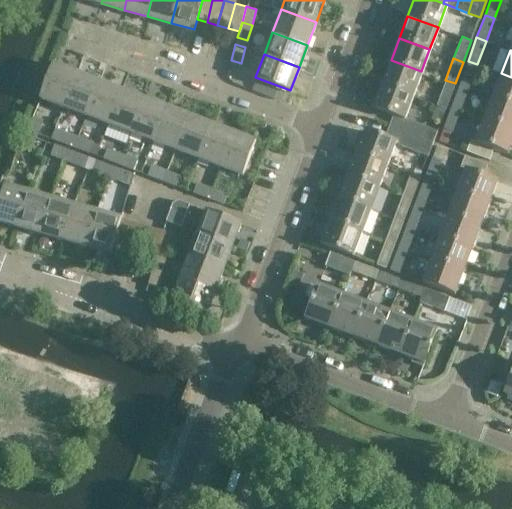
[(382,83),(413,94),(421,71),(391,60),(382,83)]
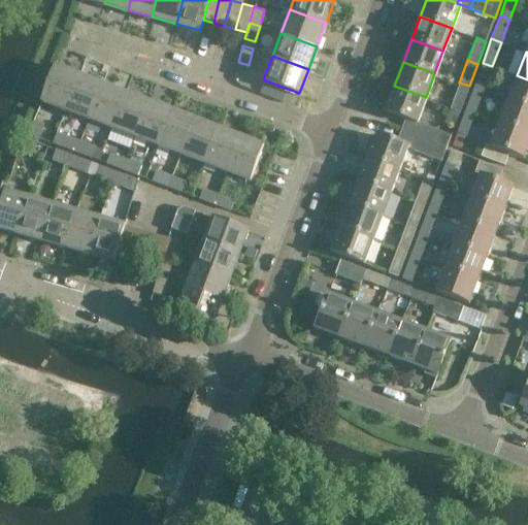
[(484,89),(492,66),(483,63),(473,86),(484,89)]
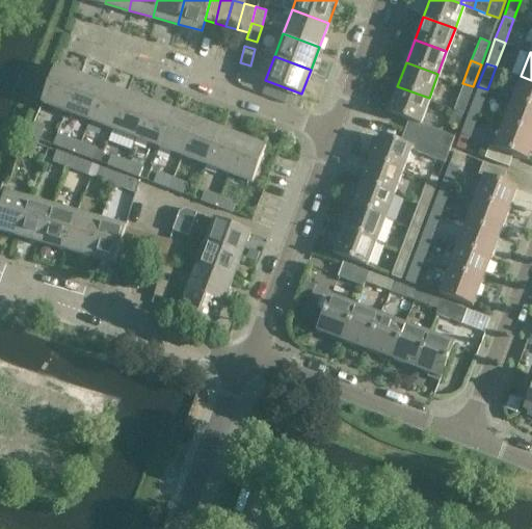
[(41,100),(42,100),(65,108),(78,75),(56,67),(54,65),(41,100)]
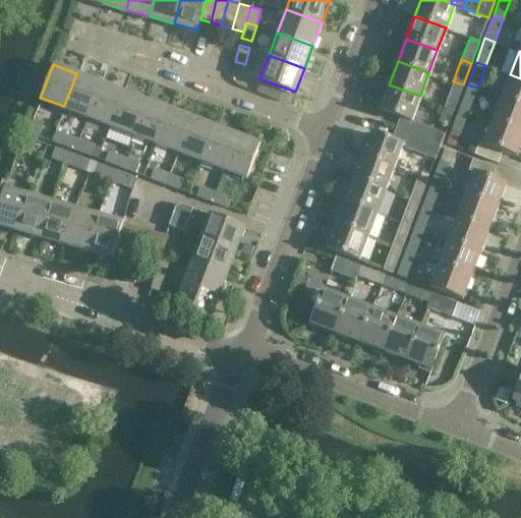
[(87,115),(99,82),(76,73),(64,106),(87,115)]
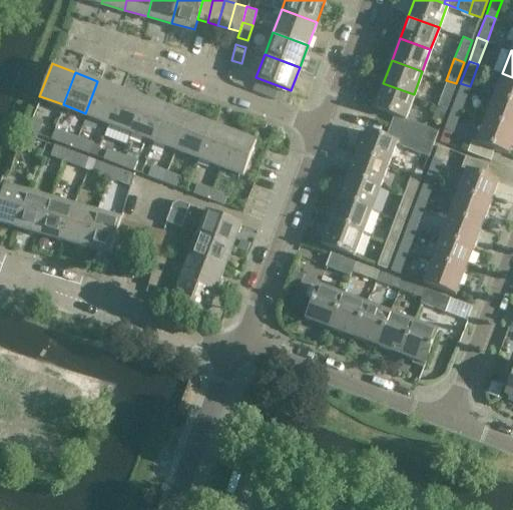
[(493,95),(512,103),(512,77),(502,73),(493,95)]
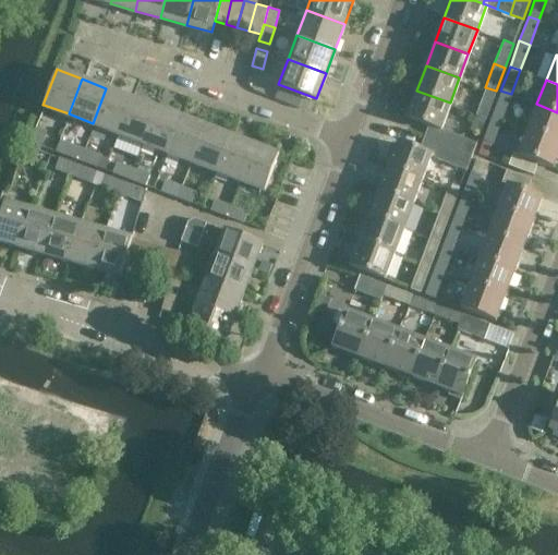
[(496,91),(485,87),(476,111),(486,116),(496,91)]
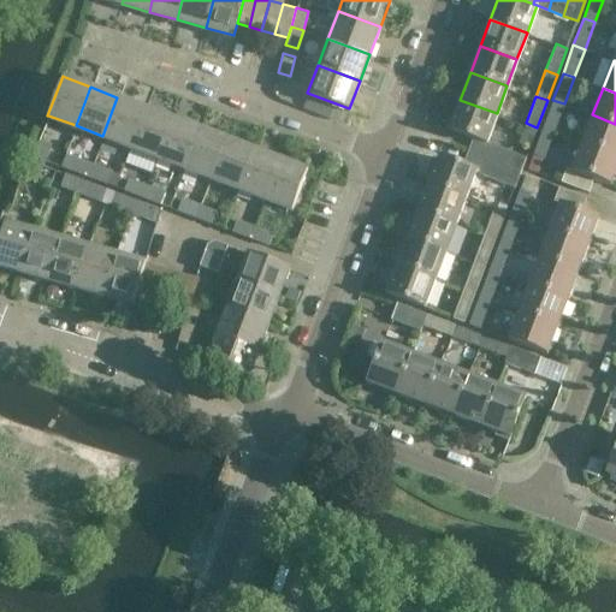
[(130,146),(144,107),(117,97),(102,136),(130,146)]
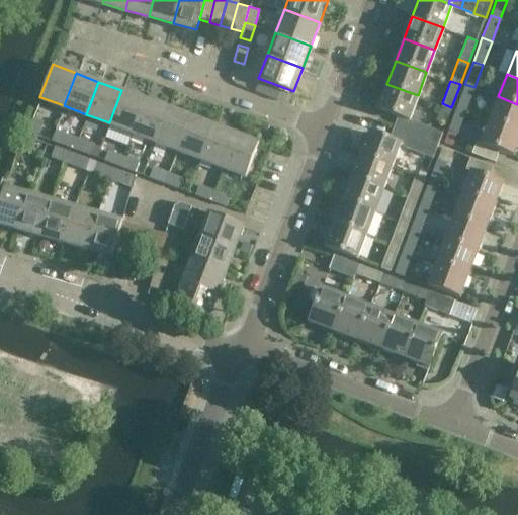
[(397,127),(438,143),(442,131),(409,118),(418,95),(386,84),(378,107),(401,116),(397,127)]
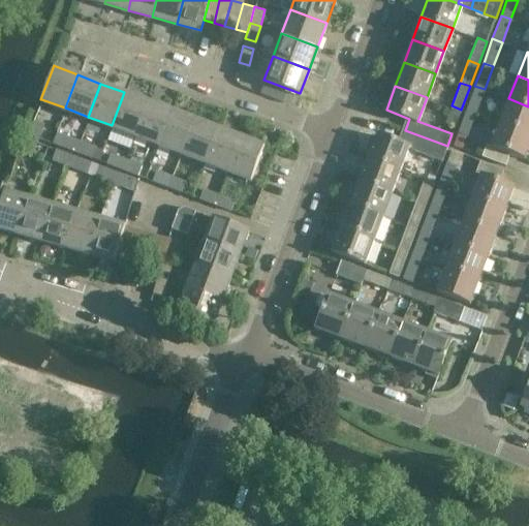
[(475,113),(485,89),(474,86),(466,109),(475,113)]
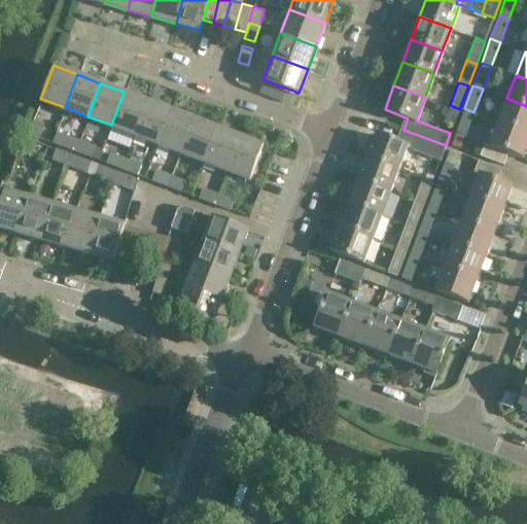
[(134,134),(146,101),(124,92),(111,125),(134,134)]
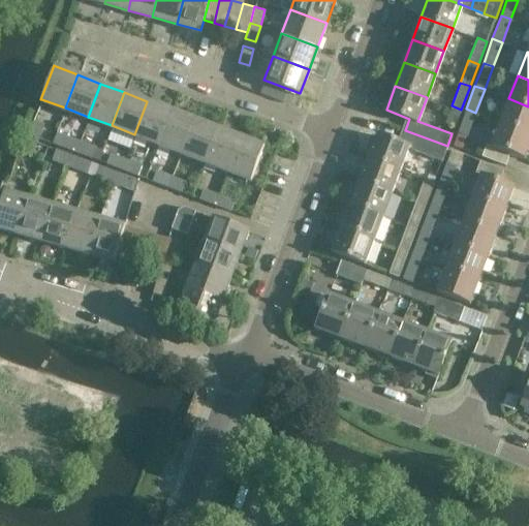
[(500,122),(528,132),(528,106),(508,98),(500,122)]
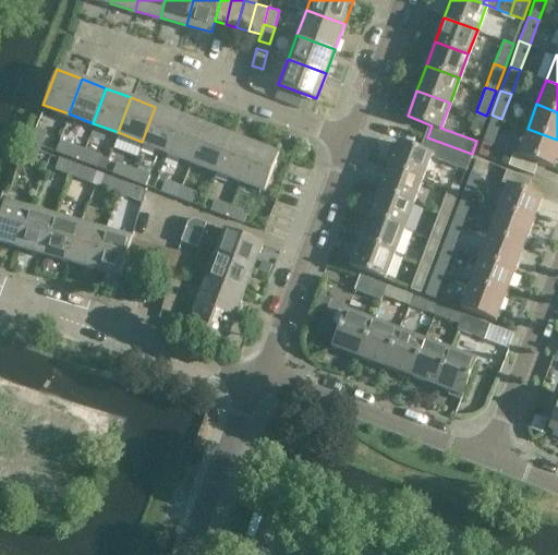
[(167,151),(180,116),(155,107),(142,142),(167,151)]
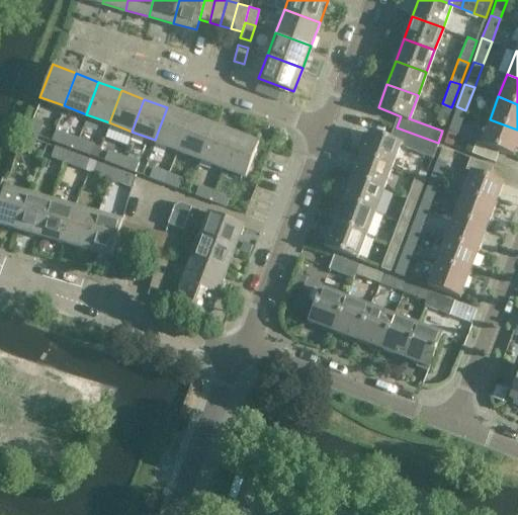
[(446,122),(451,109),(451,107),(442,103),(436,118),(446,122)]
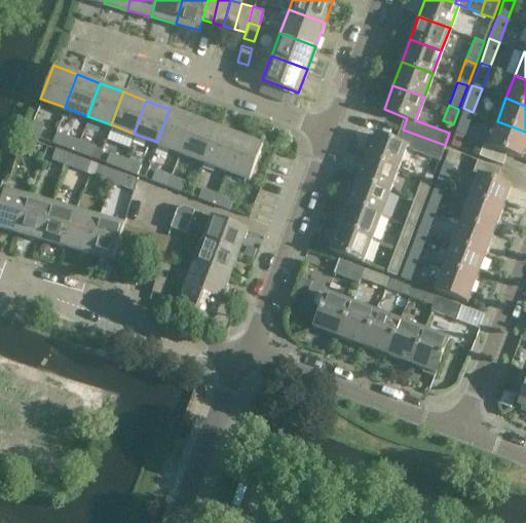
[(464,134),(473,112),(463,108),(455,131),(464,134)]
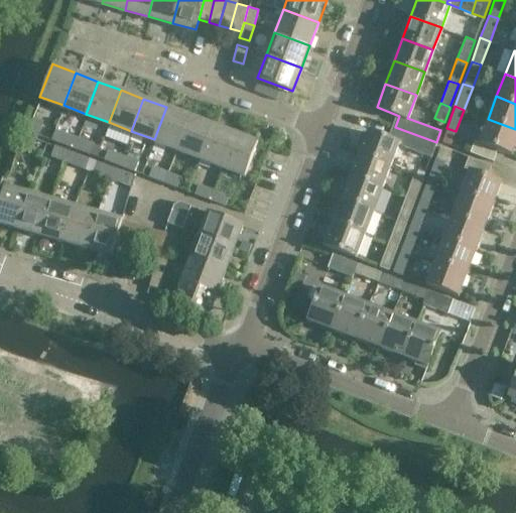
[(176,148),(188,116),(166,107),(154,139),(176,148)]
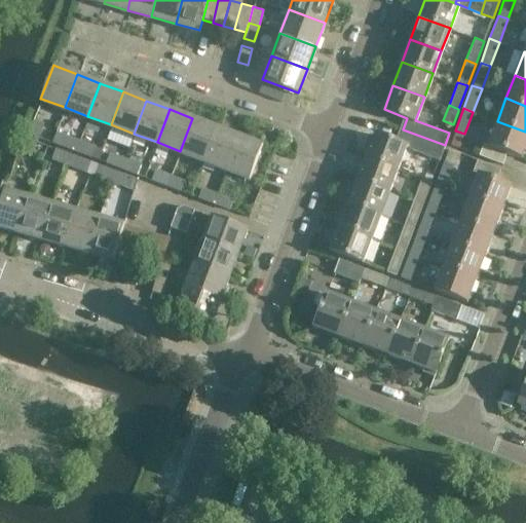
[(44,122),(34,118),(28,134),(38,138),(44,122)]
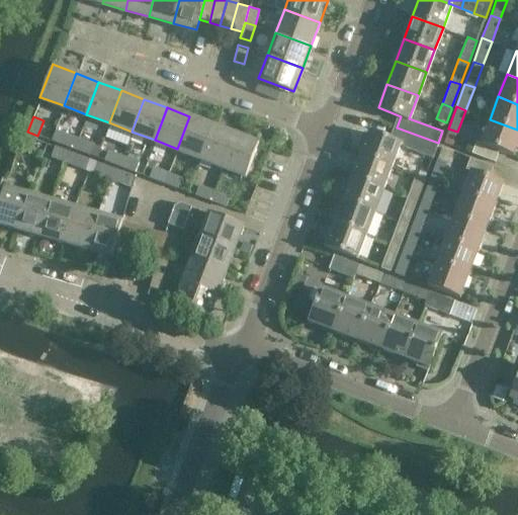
[(199,157),(212,124),(189,116),(177,149),(199,157)]
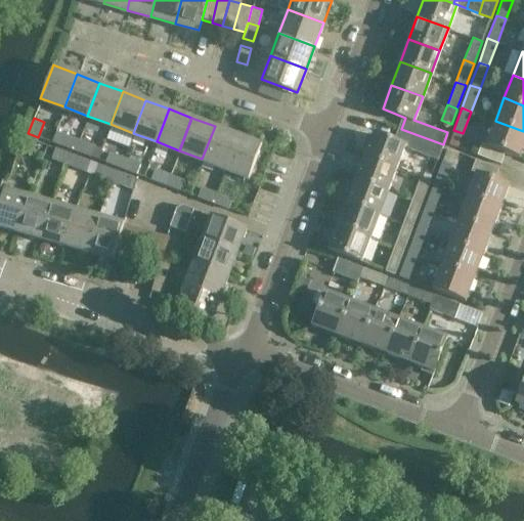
[(477,153),(500,162),(505,150),(519,157),(523,143),(523,131),(495,121),(487,143),(481,141),(477,153)]
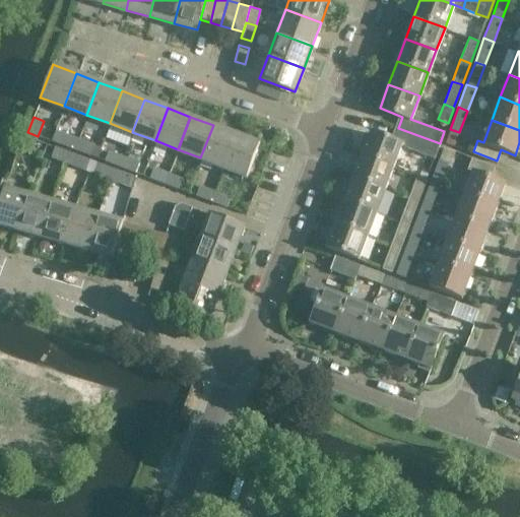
[(223,167),(236,134),(213,125),(200,157),(223,167)]
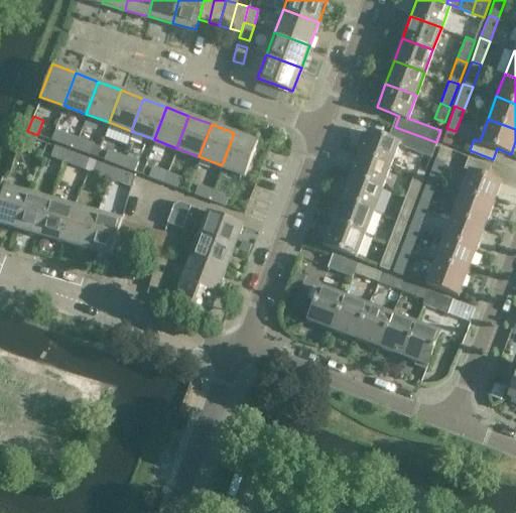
[(359,153),(390,164),(398,142),(431,155),(436,142),(395,127),(391,139),(368,130),(359,153)]
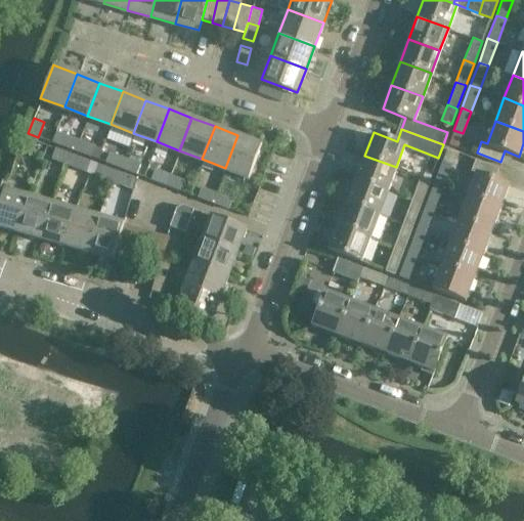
[(75,148),(79,138),(63,132),(59,142),(75,148)]
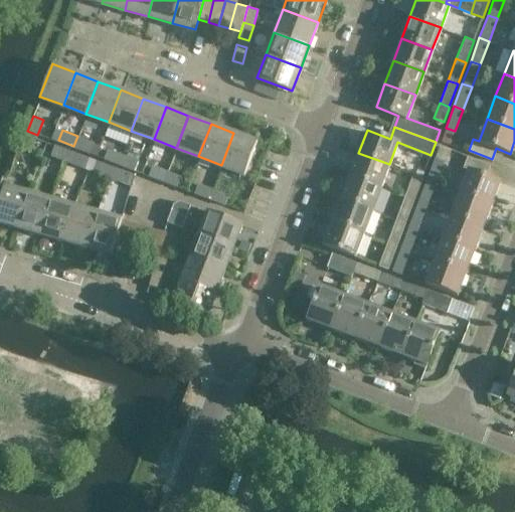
[(31,150),(36,137),(37,135),(27,131),(21,146),(31,150)]
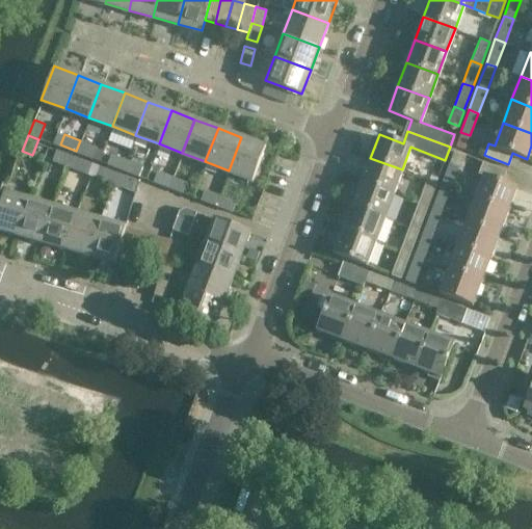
[(241,137),(229,170),(253,179),(265,146),(241,137)]
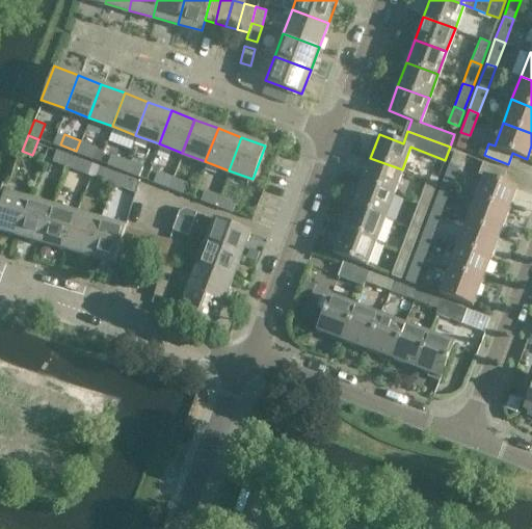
[(91,157),(96,147),(80,140),(76,151),(91,157)]
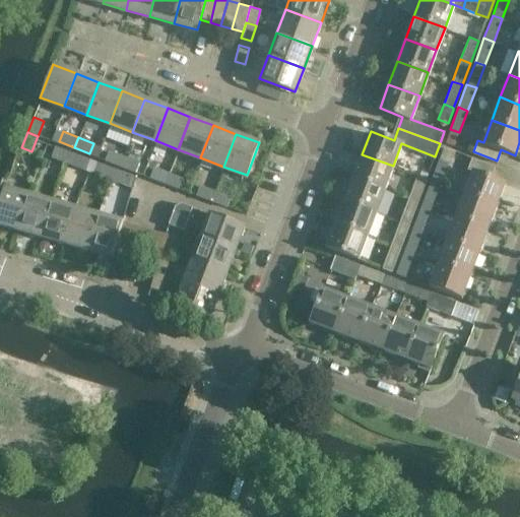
[(70,151),(54,145),(51,155),(66,162),(70,151)]
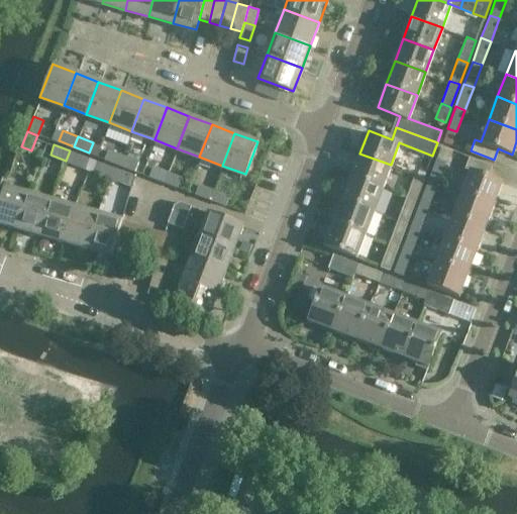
[(119,164),(123,153),(107,147),(104,158),(119,164)]
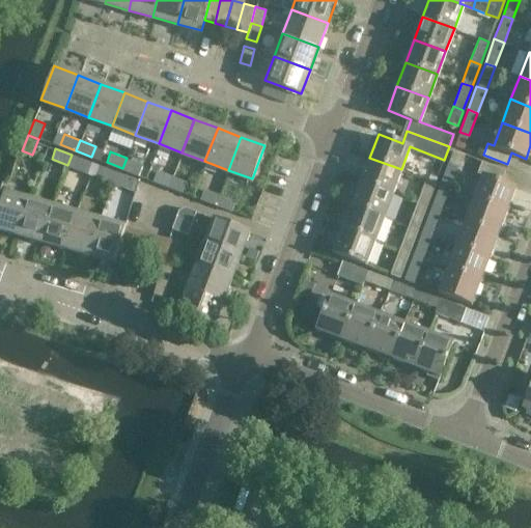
[(83,171),(87,161),(72,155),(67,165),(83,171)]
